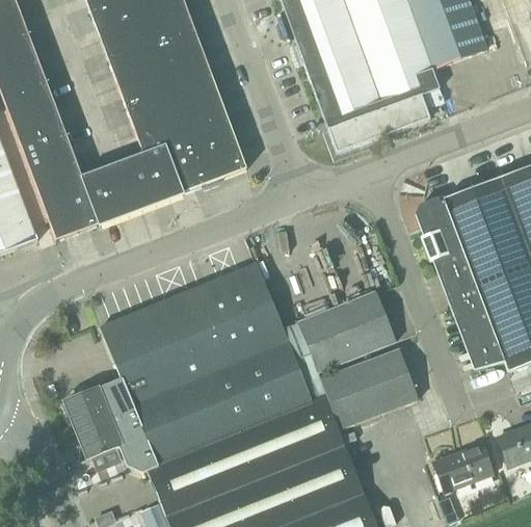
[(224,176),(247,167),(184,0),(86,0),(143,152),(83,175),(18,0),(0,0),(0,88),(56,239),(224,177),(224,176)]
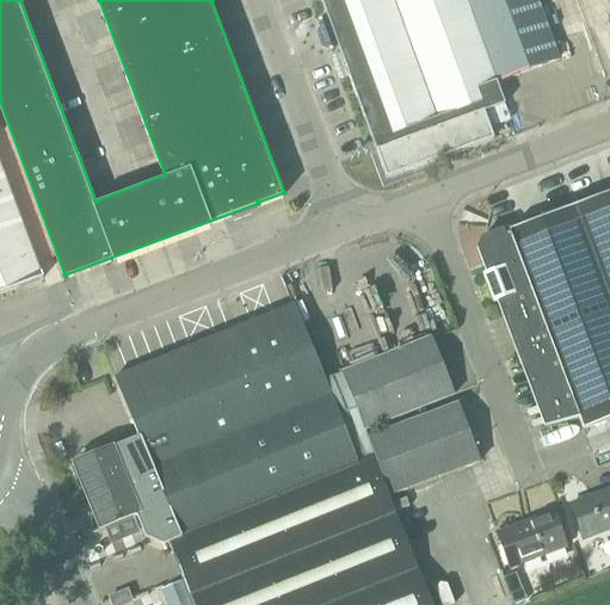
[(324,0),(330,16),(339,42),(362,103),(379,147),(388,173),(494,134),(486,111),(485,107),(505,100),(506,100),(498,78),(561,55),(541,0),(324,0)]
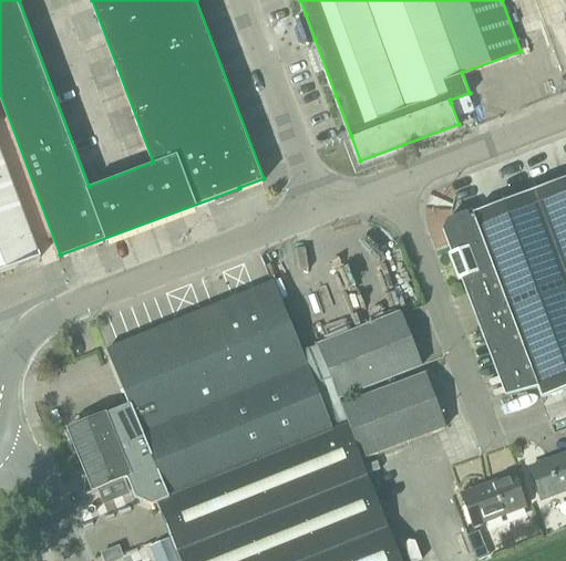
[(0,269),(41,255),(39,249),(39,250),(0,145),(0,269)]
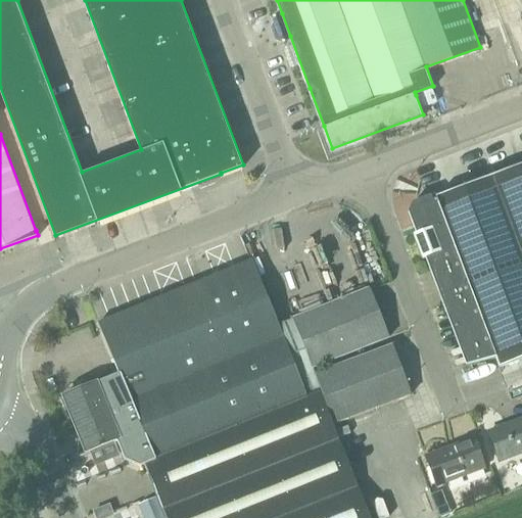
[(417,231),(415,232),(424,255),(434,251),(439,264),(475,359),(496,354),(501,364),(521,355),(521,161),(448,190),(436,194),(437,195),(433,196),(416,203),(425,228),(417,231)]
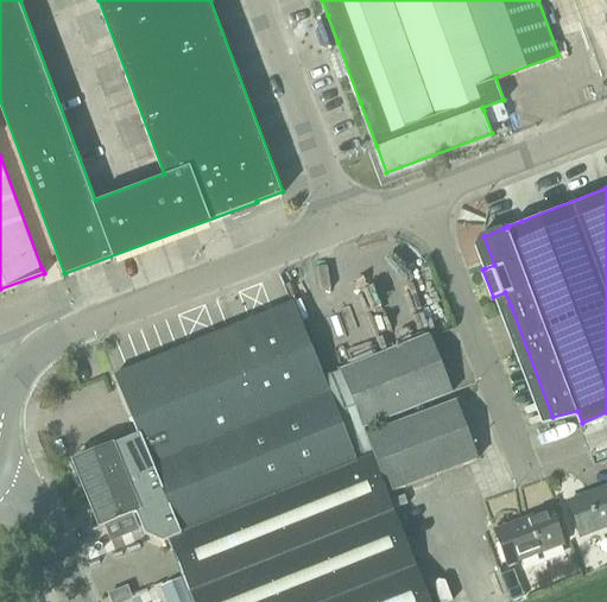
[(141,432),(317,361),(292,298),(117,371),(141,432)]
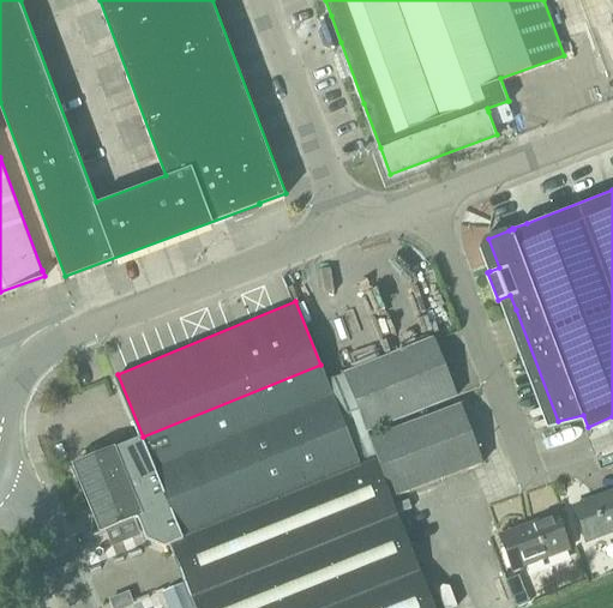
[(368,428),(457,392),(434,335),(346,369),(368,428)]
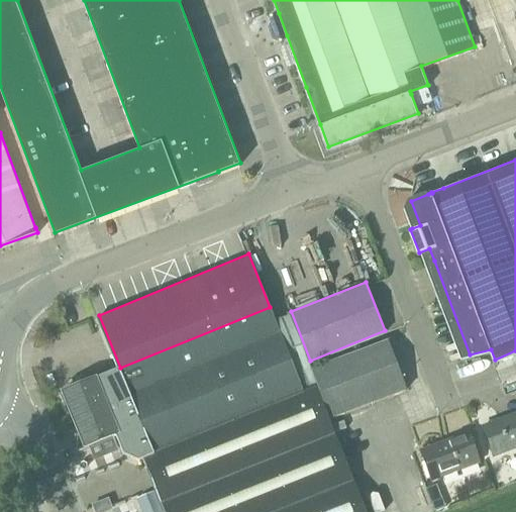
[(97,378),(119,430),(126,449),(139,455),(143,453),(159,493),(333,423),(317,383),(303,389),(281,332),(270,307),(120,368),(97,378)]
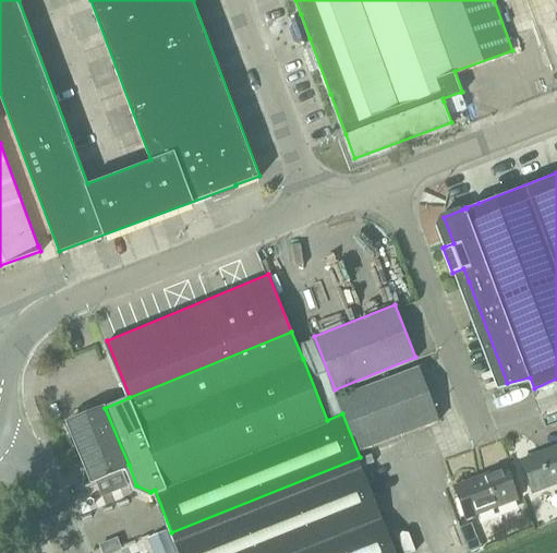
[(337,396),(343,413),(358,448),(439,418),(419,364),(337,396)]
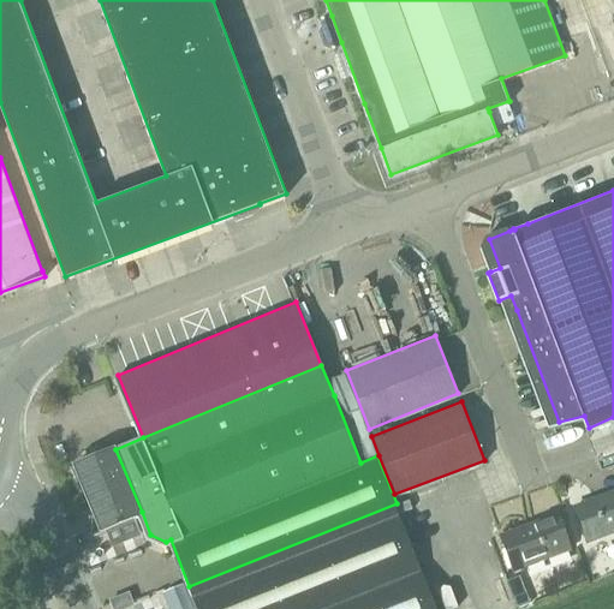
[(142,512),(115,449),(114,447),(76,463),(102,529),(142,512)]
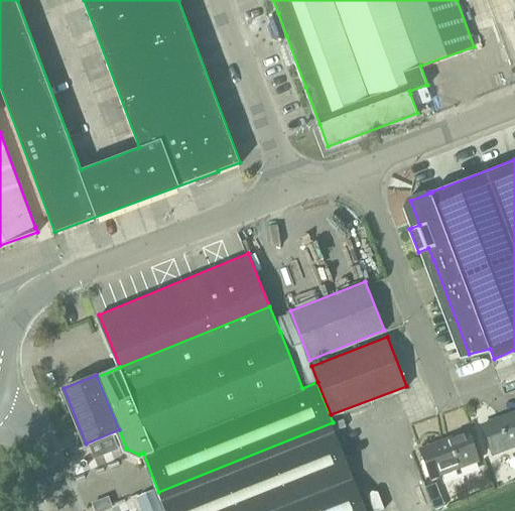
[(494,452),(514,442),(514,409),(484,422),(494,452)]
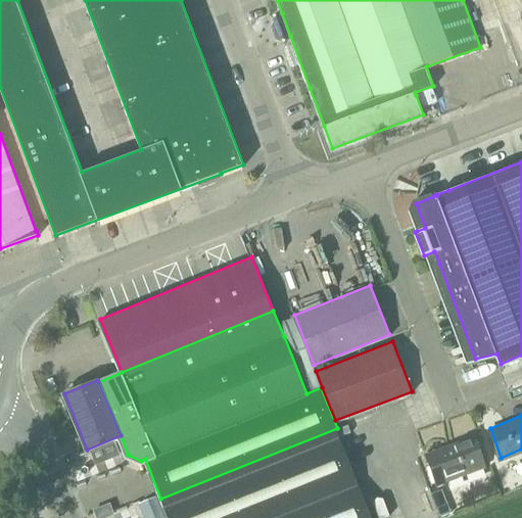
[(372,517),(337,428),(160,499),(168,517),(372,517)]
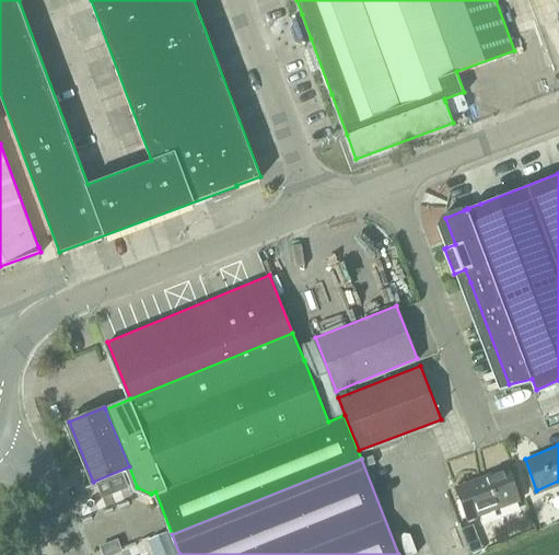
[(468,517),(520,498),(508,465),(456,484),(468,517)]
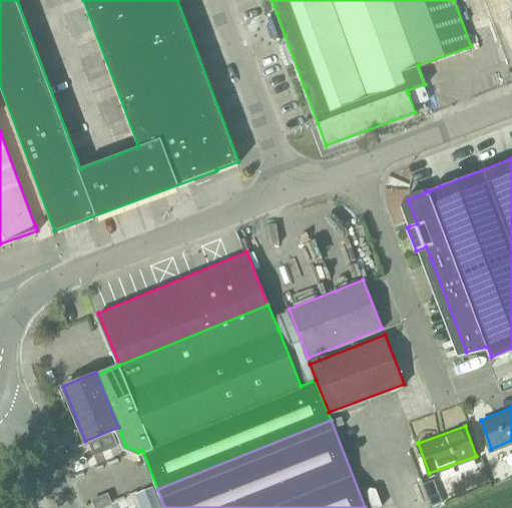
[(142,507),(159,500),(153,485),(136,492),(142,507)]
